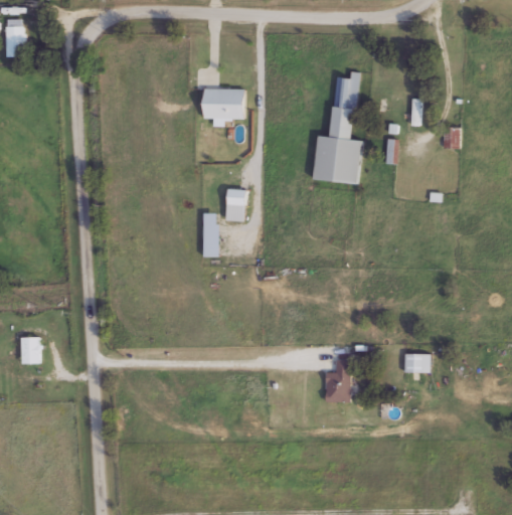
[(24,19),(24,57),(6,57),(6,19),(24,19)]
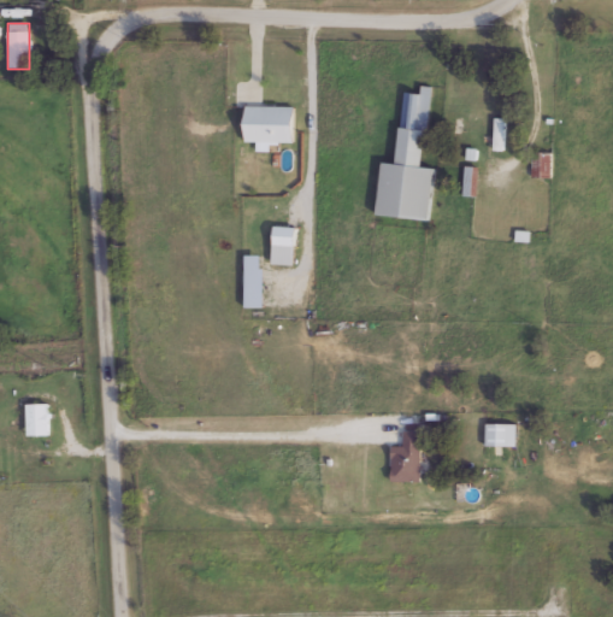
[(429,221),(377,216),(382,163),(396,164),(402,93),(419,94),(420,86),(429,87),(422,168),(434,168),(429,221)]
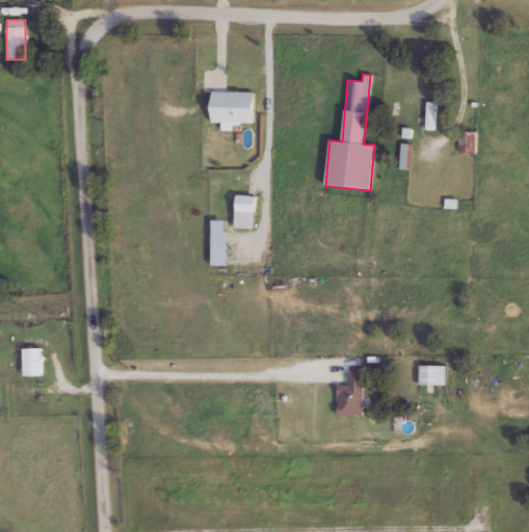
[(254,91),(254,123),(211,123),(211,91),(254,91)]
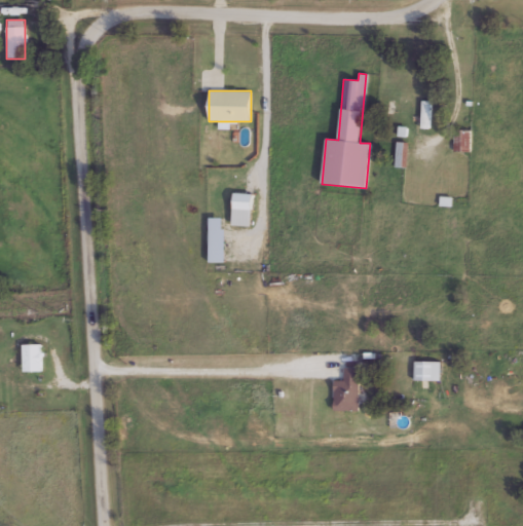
[(428,101),(428,128),(419,128),(419,101),(428,101)]
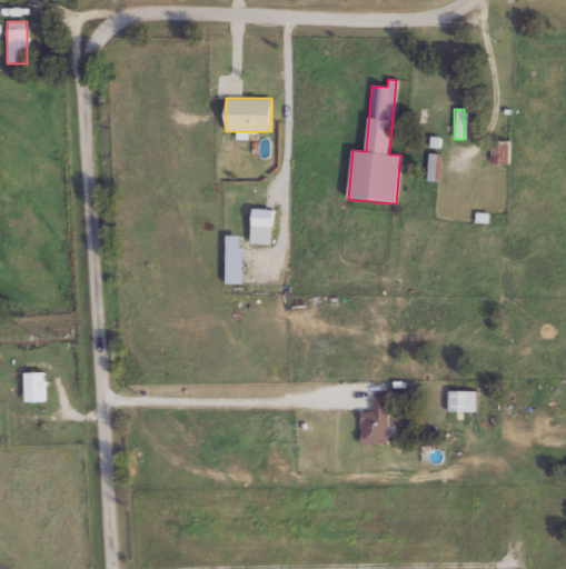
[(507,139),(507,163),(488,163),(488,139),(507,139)]
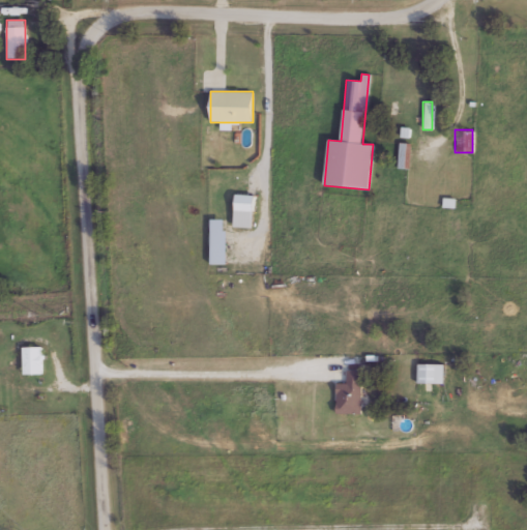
[(409,168),(398,168),(398,143),(409,143),(409,168)]
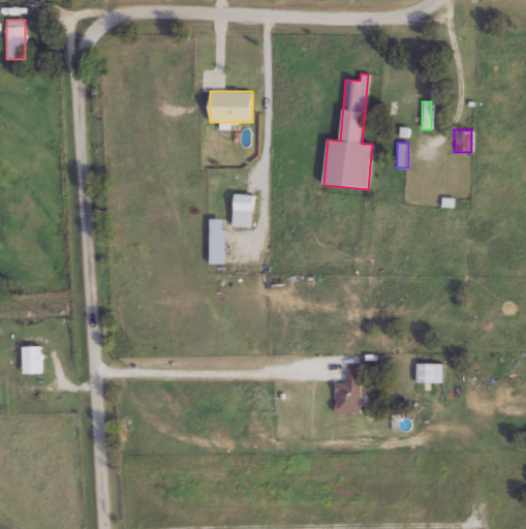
[(233,227),(234,194),(253,194),(251,228),(233,227)]
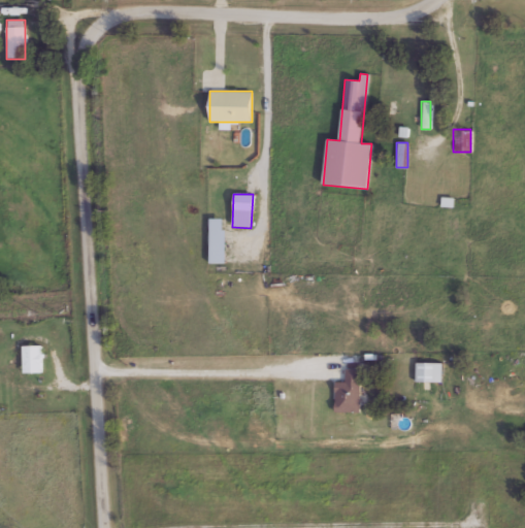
[(21,372),(21,344),(40,344),(40,372),(21,372)]
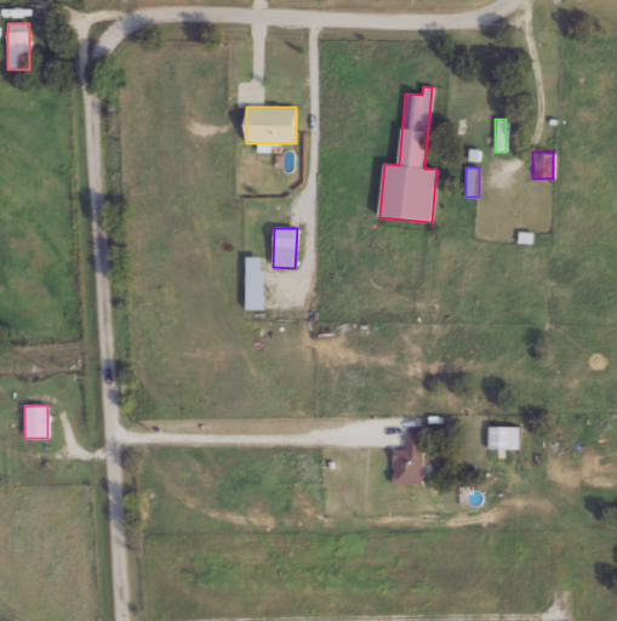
[(393,450),(404,450),(404,434),(423,434),(423,485),(393,485),(393,450)]
